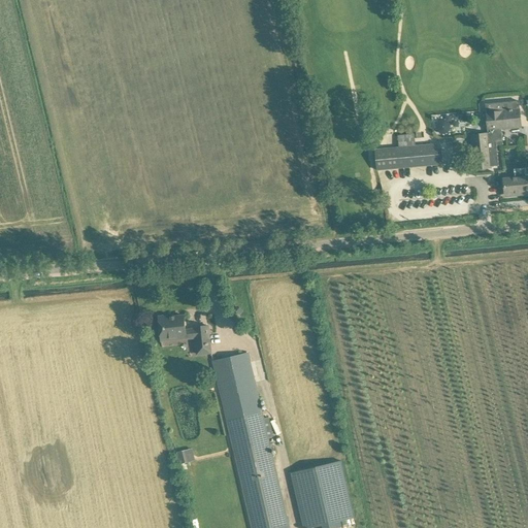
[(522,127),(521,117),(519,101),(485,104),(487,120),(488,130),(488,133),(471,134),(474,169),(491,168),(491,167),(499,166),(497,145),(503,145),(502,140),(501,129),(522,127)]
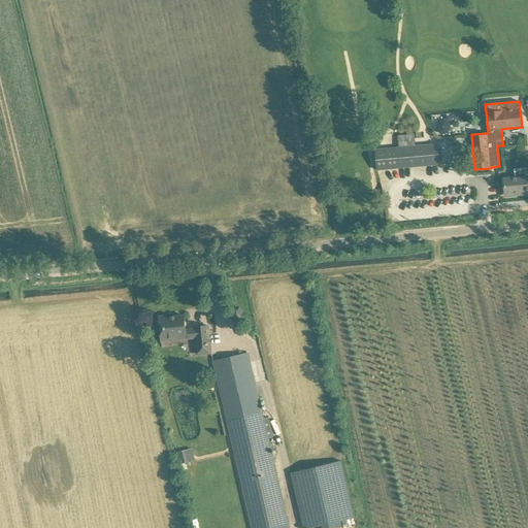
[(439,165),(437,144),(396,147),(398,168),(439,165)]
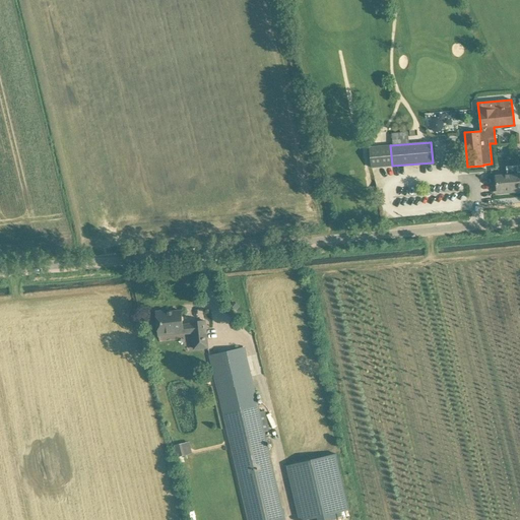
[(507,175),(496,176),(498,191),(512,190),(512,192),(519,191),(519,183),(518,166),(506,167),(507,175)]
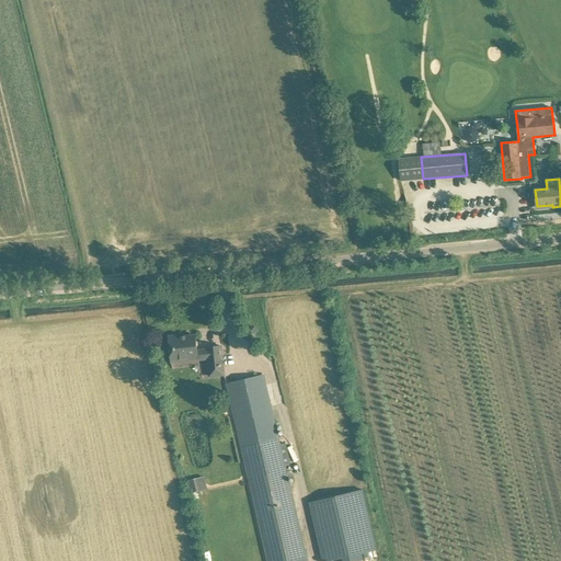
[(207,350),(197,351),(196,335),(180,338),(180,335),(169,336),(171,361),(198,357),(198,361),(207,359),(208,368),(209,378),(225,376),(224,367),(222,357),(221,346),(207,347),(207,350)]
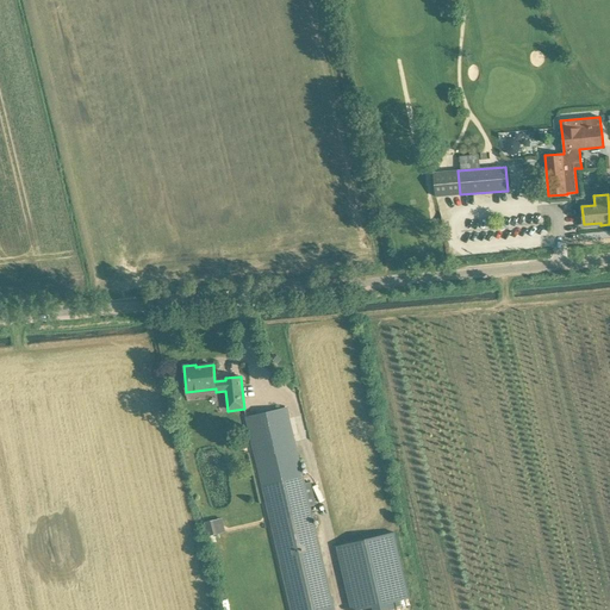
[(310,483),(304,484),(286,408),(246,417),(271,522),(280,562),(290,609),(334,609),(321,553),(311,512),(310,506),(316,505),(310,483)]
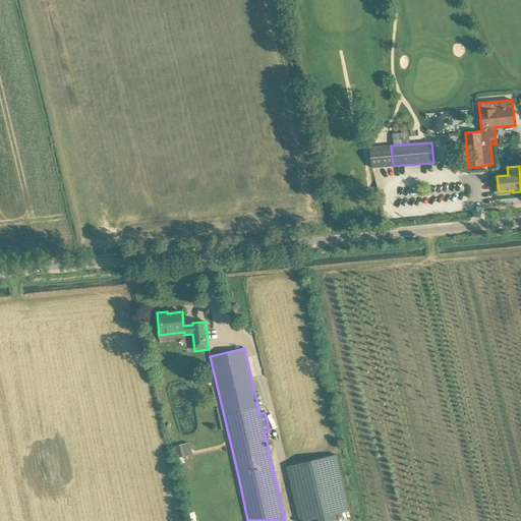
[(336,514),(349,511),(336,454),(287,466),(299,520),(307,520),(319,518),(319,520),(334,520),(338,520),(336,514)]
